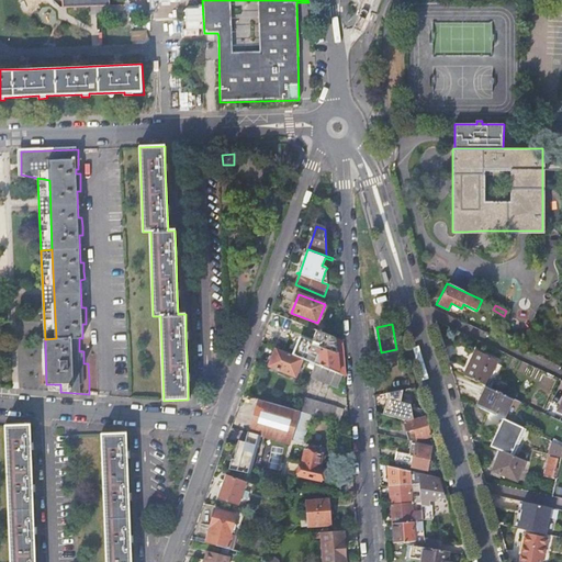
[(344,374),(347,377),(344,340),(317,330),(313,341),(302,336),(294,355),(304,359),(317,364),(344,374)]
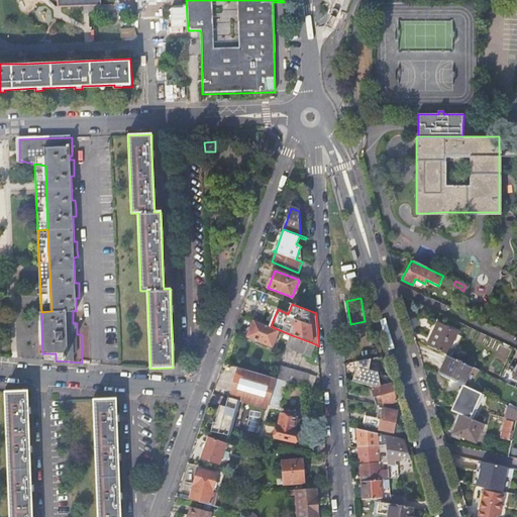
[(271,326),(254,320),(248,337),(273,346),(280,330),(271,326)]
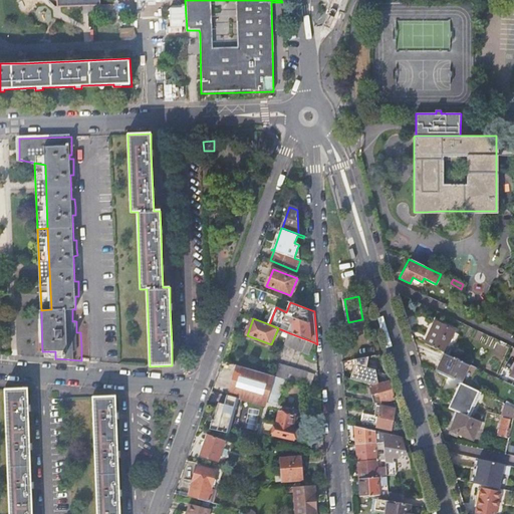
[(436,320),(425,343),(445,352),(448,346),(454,332),(455,330),(436,320)]
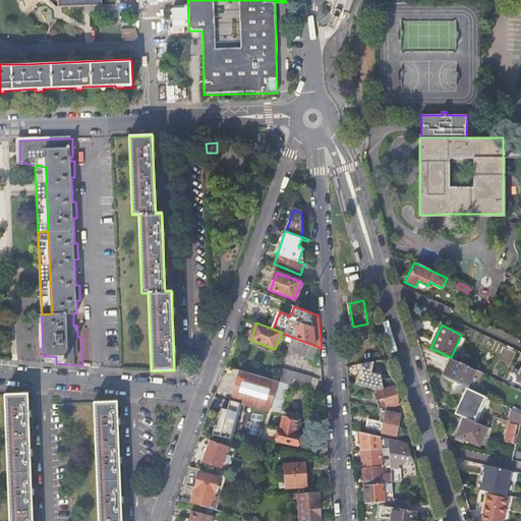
[(466,339),(460,337),(454,351),(457,352),(461,351),(466,339)]
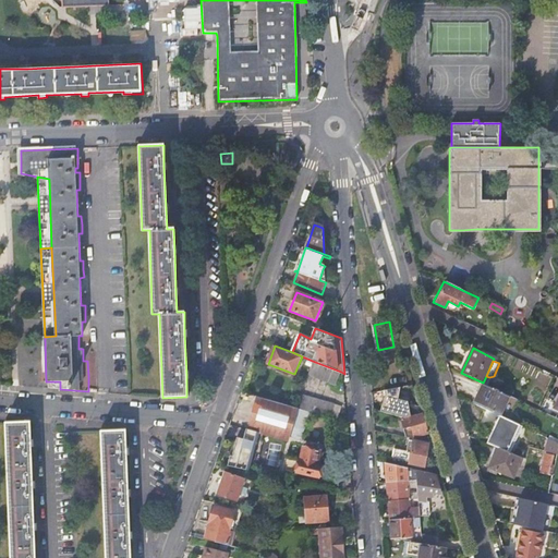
[(336,386),(341,372),(315,362),(310,375),(336,386)]
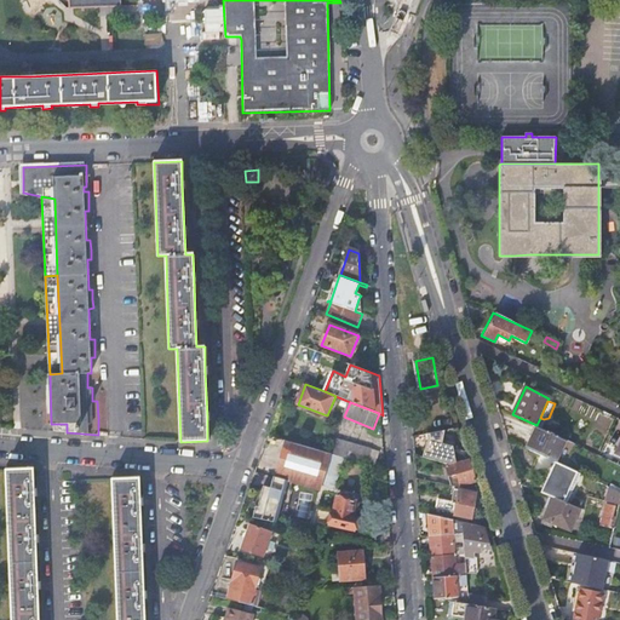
[(556,463),(567,440),(540,428),(538,426),(527,448),(538,454),(556,463)]
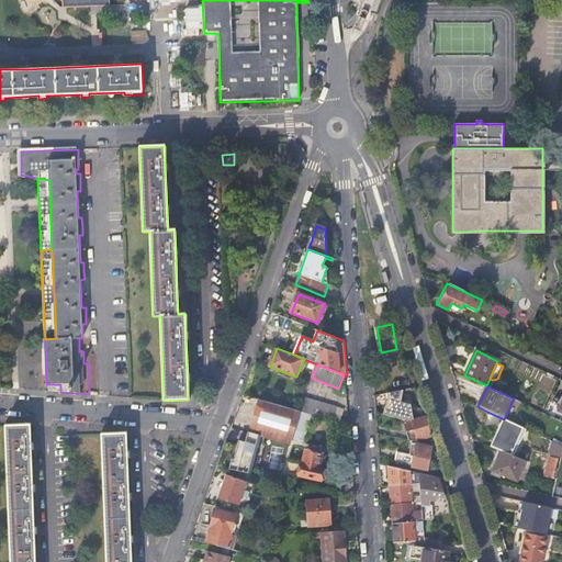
[(389,397),(384,415),(406,420),(414,418),(412,409),(400,406),(404,390),(388,393),(389,397)]
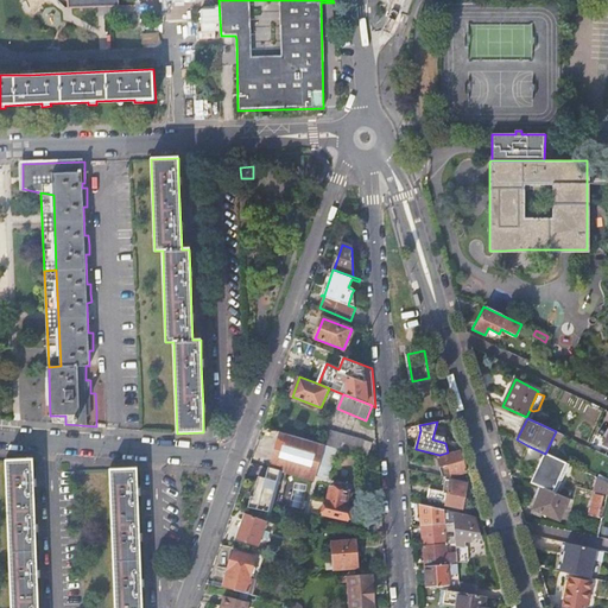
[(336,448),(368,457),(373,443),(328,430),(324,444),(336,448)]
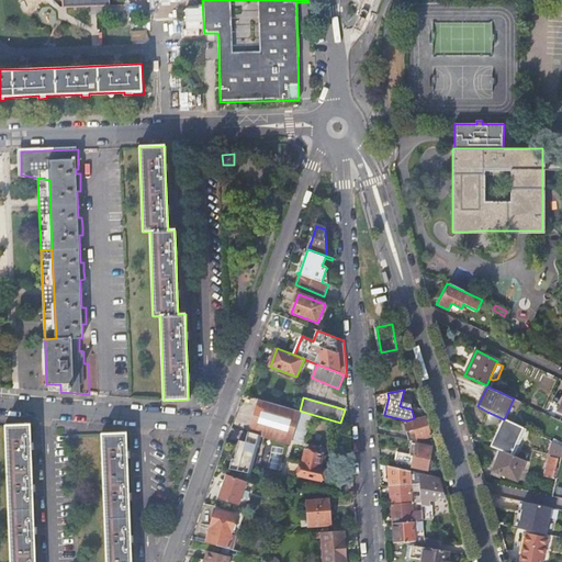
[(300,411),(260,400),(250,433),(261,436),(290,445),(291,440),(303,444),(311,414),(300,411)]
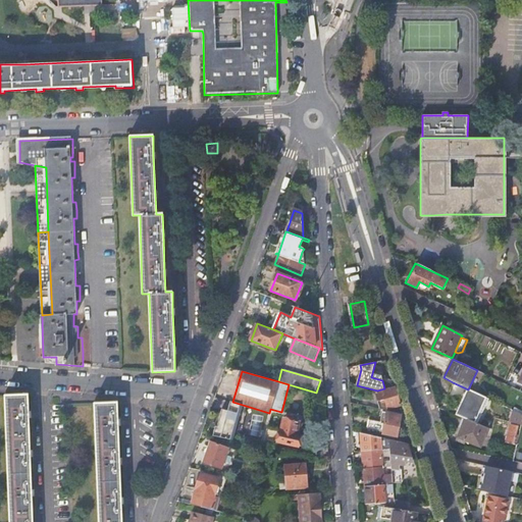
[(487,398),(468,389),(453,382),(447,396),(461,403),(455,415),(465,419),(475,423),(487,398)]
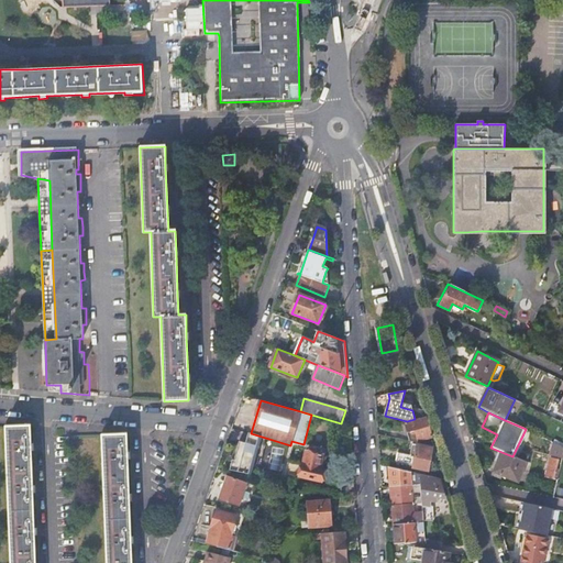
[(419,441),(432,437),(426,416),(415,419),(407,421),(405,422),(409,441),(420,443),(419,441)]
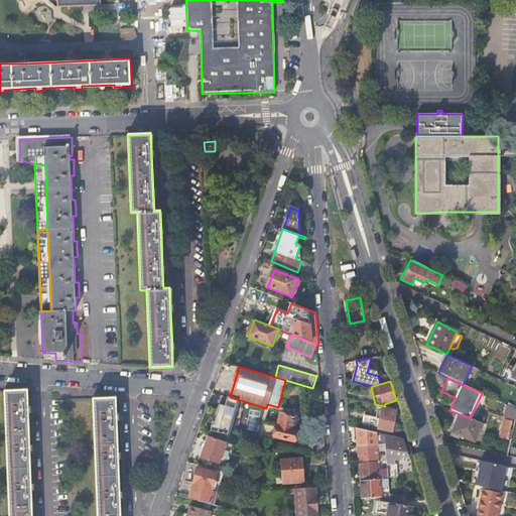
[(28,410),(27,390),(5,391),(9,515),(32,515),(31,488),(29,449),(28,410)]
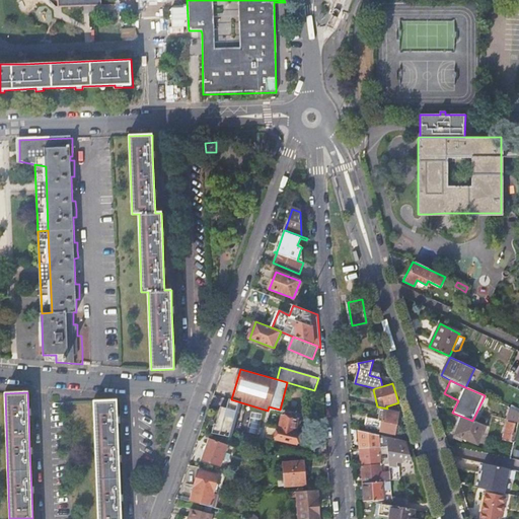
[(212,433),(231,437),(241,402),(231,399),(228,409),(220,406),(216,424),(214,424),(212,433)]
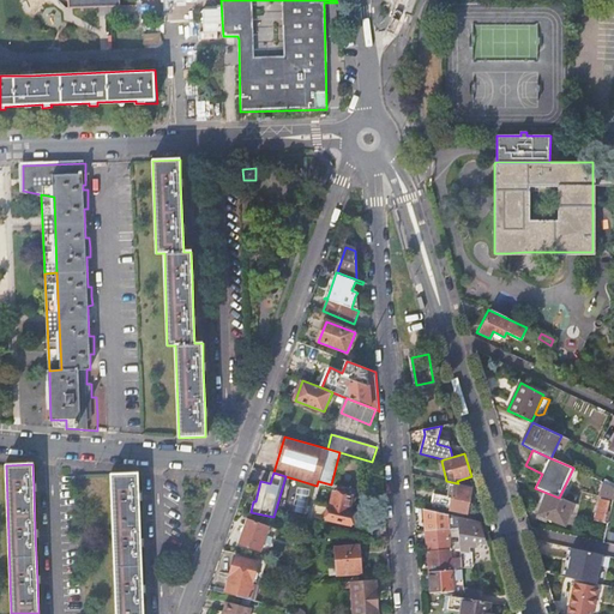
[(115,613),(143,613),(143,589),(140,542),(139,497),(138,474),(110,474),(115,613)]
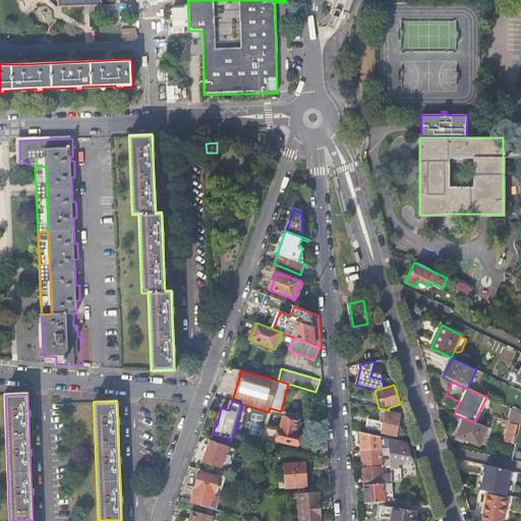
[(520,424),(520,422),(520,420),(520,413),(514,410),(511,421),(520,424)]
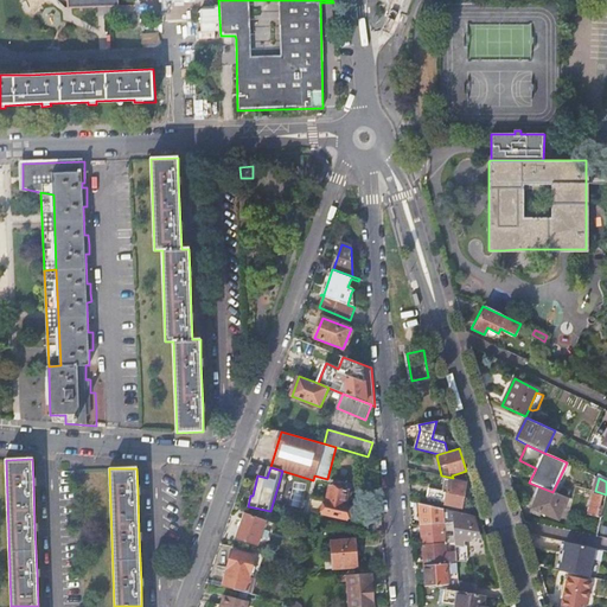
[(429,487),(427,498),(445,503),(461,508),(466,484),(446,480),(443,491),(429,487)]
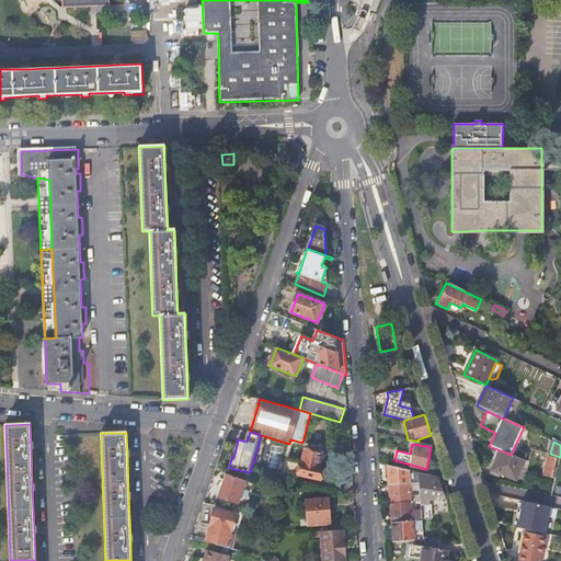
[(321,454),(306,450),(302,464),(288,461),(285,471),(320,480),(324,474),(323,469),(318,467),(321,454)]
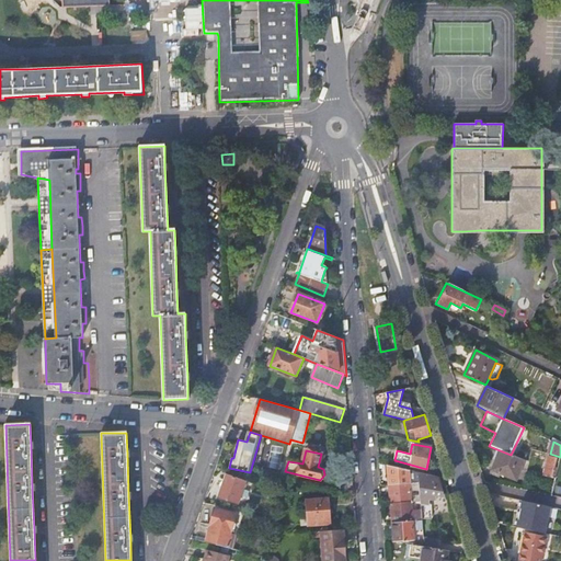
[(511,455),(500,450),(491,470),(492,473),(499,477),(501,473),(516,480),(525,460),(511,455)]
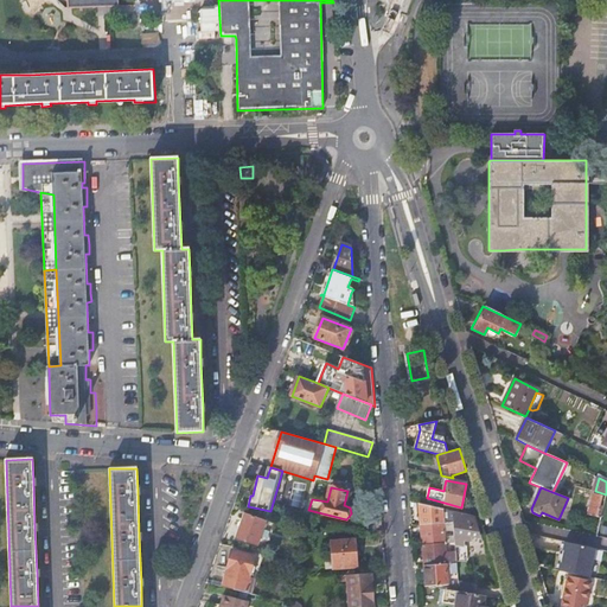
[(589,515),(601,517),(606,496),(594,493),(589,515)]
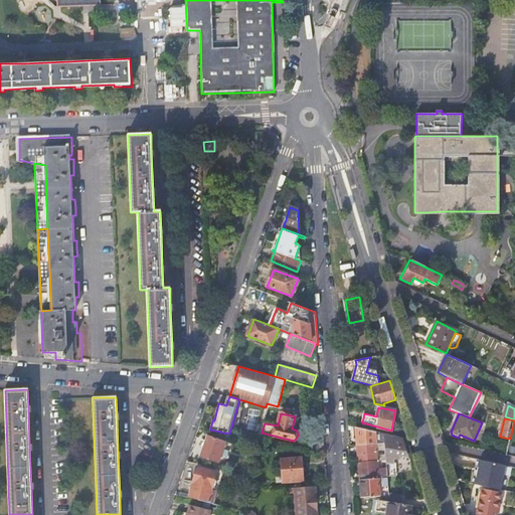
[(375,432),(356,427),(357,446),(378,444),(378,441),(376,442),(375,432)]
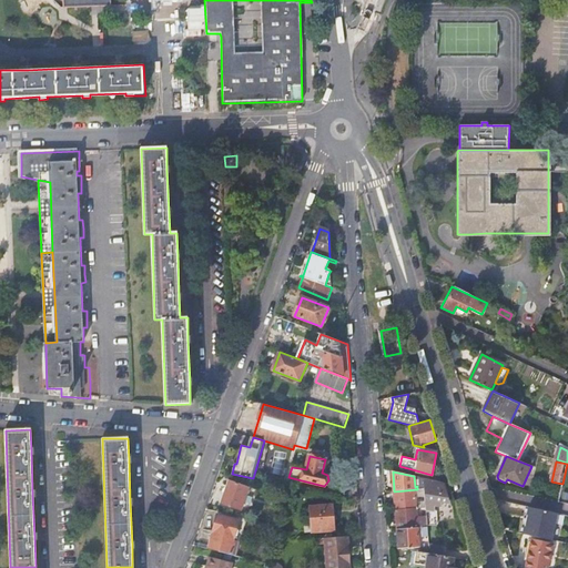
[(448,503),(443,483),(423,478),(426,516),(427,526),(436,526),(435,505),(442,506),(443,503),(448,503)]
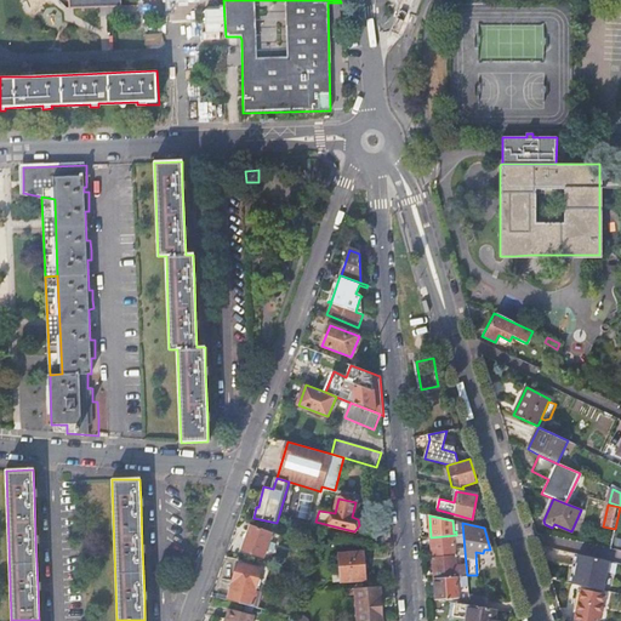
[(272,533),(251,525),(241,551),(263,558),(272,533)]
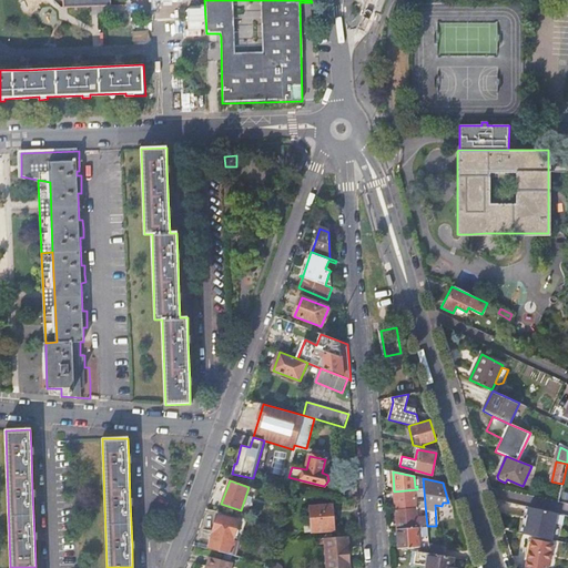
[(417,489),(394,492),(395,510),(416,508),(415,493),(418,493),(417,489)]
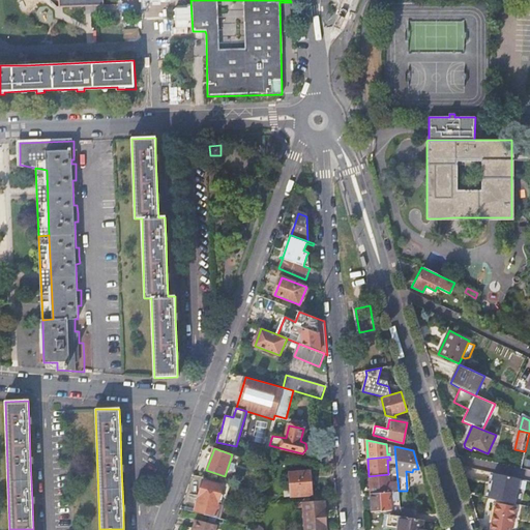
[(310,471),(290,473),(291,497),(312,495),(310,471)]
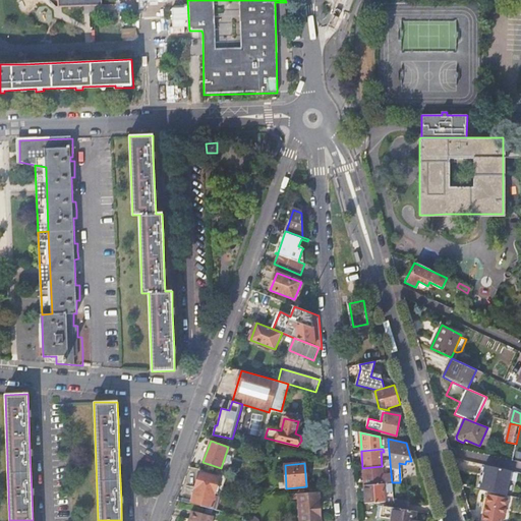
[(511,470),(484,465),(479,490),(506,496),(511,470)]
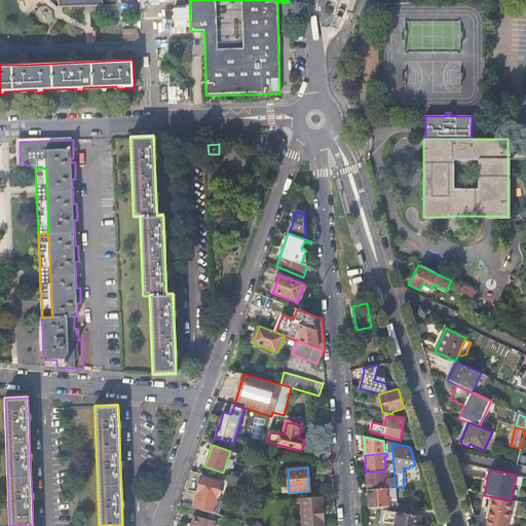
[(389,488),(396,488),(396,487),(395,478),(386,479),(385,471),(366,473),(368,490),(389,488)]
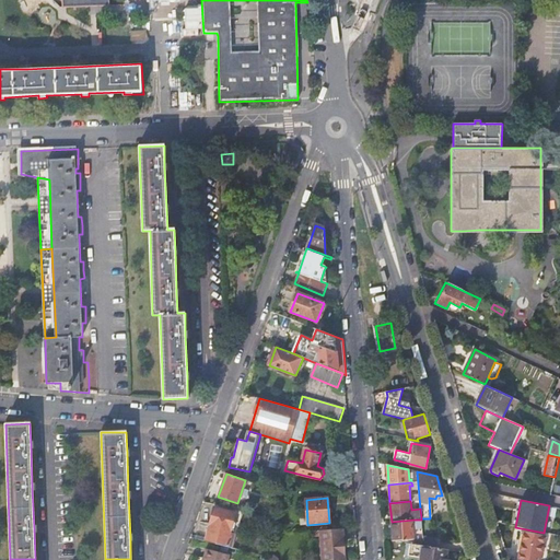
[(196,535),(195,538),(226,546),(231,529),(234,528),(235,513),(214,508),(207,537),(196,535)]
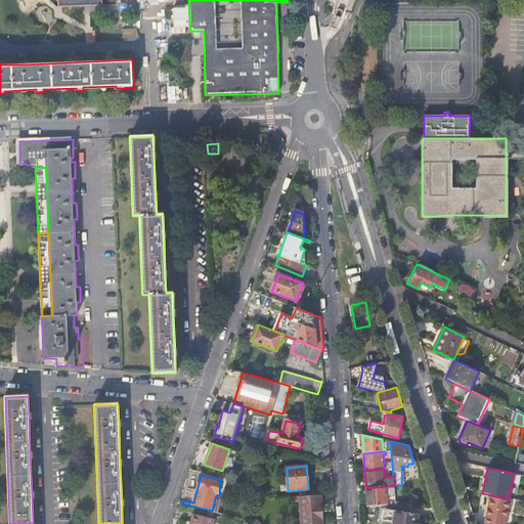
[(394,486),(388,486),(366,488),(367,506),(387,505),(386,494),(395,493),(394,486)]
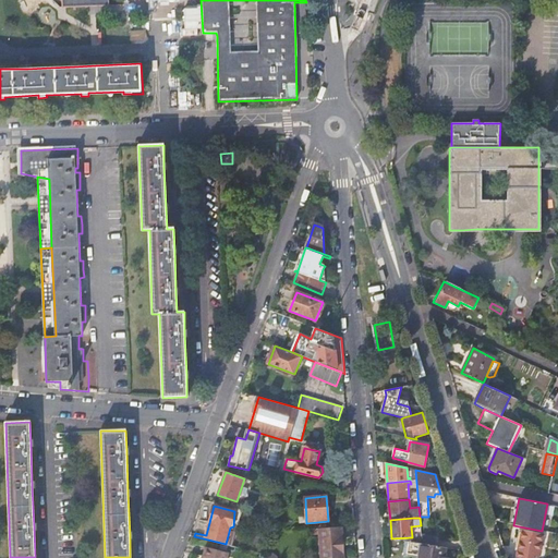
[(342,557),(340,528),(319,529),(320,557),(342,557)]
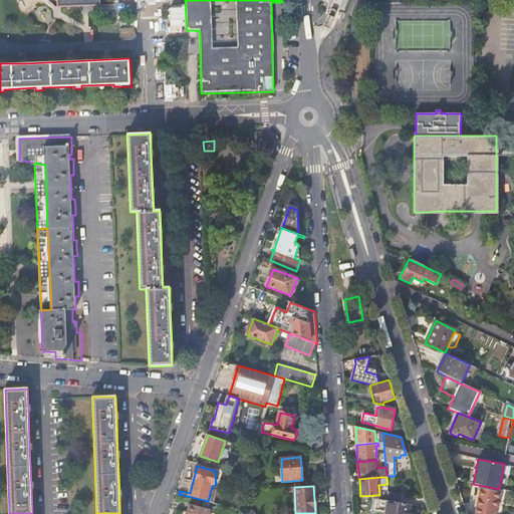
[(481,489),(476,513),(495,513),(500,492),(481,489)]
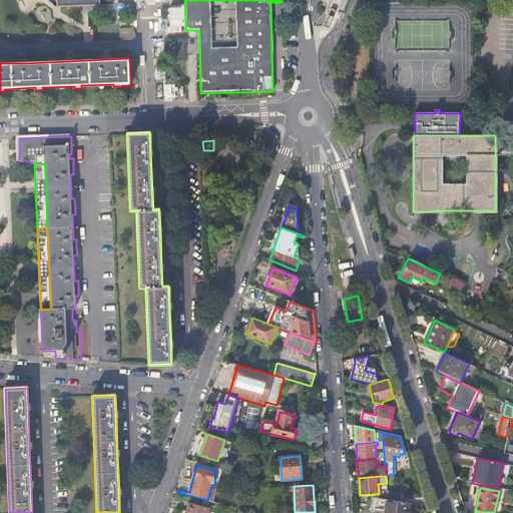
[(389,491),(388,500),(397,501),(399,493),(389,491)]
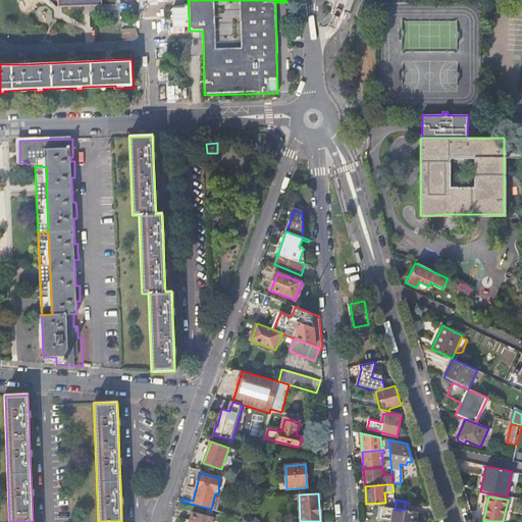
[(415,521),(417,512),(404,510),(395,509),(381,507),(380,518),(390,520),(389,521),(415,521)]
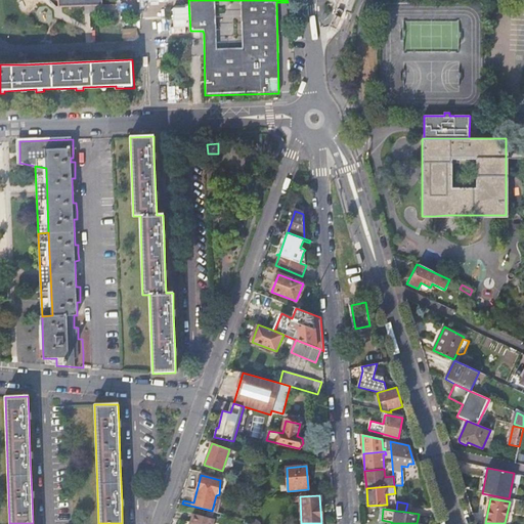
[(213,523),(215,518),(193,513),(189,523),(213,523)]
